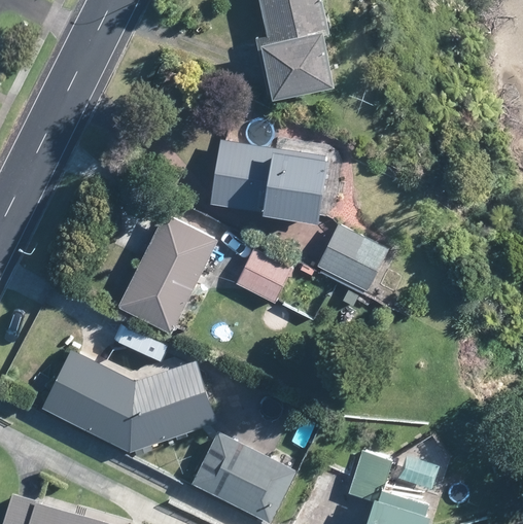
[(326,33),(322,16),(319,0),(259,0),(267,37),(256,39),(267,95),(268,101),(335,88),(324,33),(326,33)]
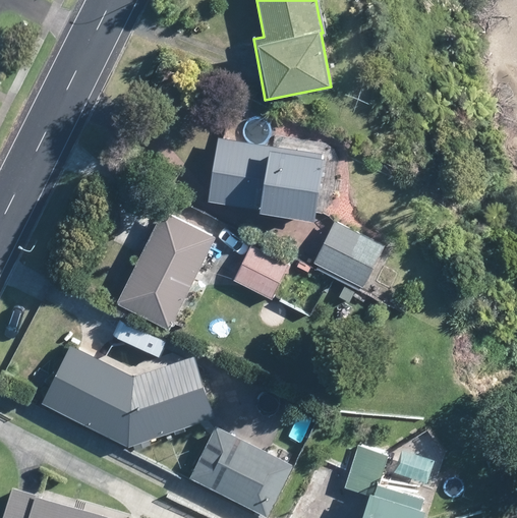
[(327,157),(271,149),(216,139),(207,203),(317,220),(318,214),(327,157)]
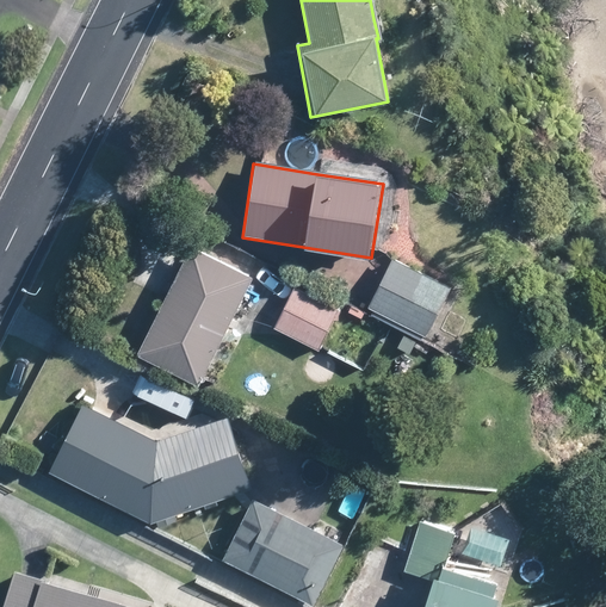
[(197,386),(201,381),(249,280),(189,251),(165,299),(136,355),(197,386)]
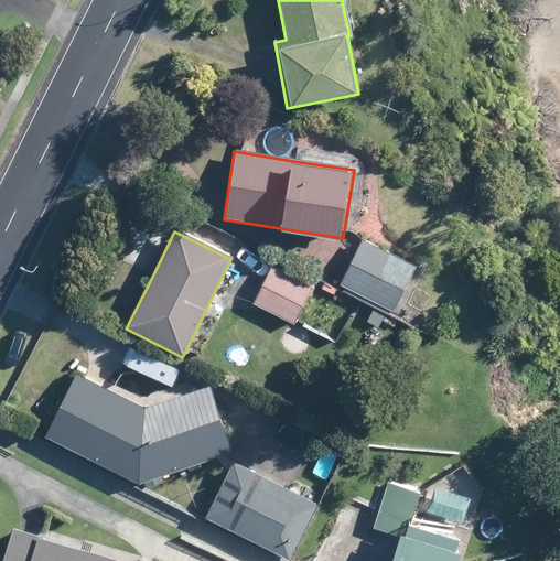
[(394,311),(415,268),(361,241),(342,282),(340,284),(394,311)]
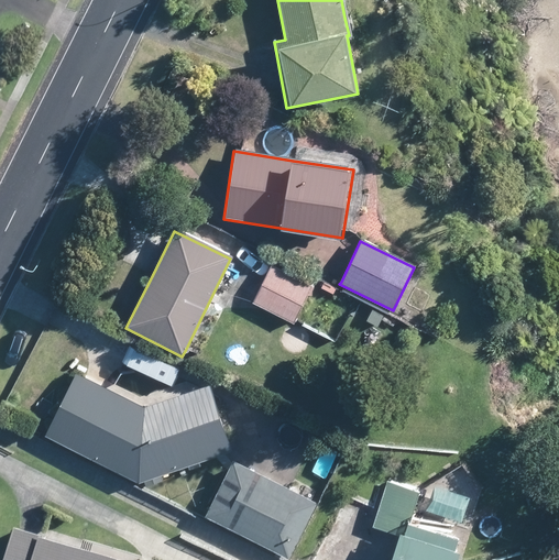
[(258,307),(292,325),(310,288),(270,266),(251,304),(258,307)]
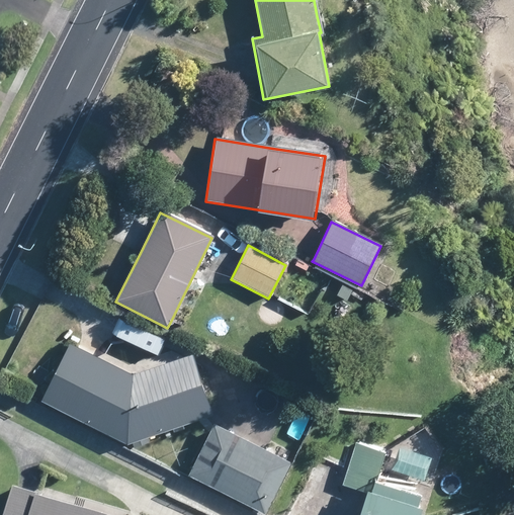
[(92,357),(76,349),(68,345),(41,402),(127,443),(131,443),(133,449),(147,444),(145,439),(193,422),(212,415),(192,356),(133,376),(119,370),(92,357)]
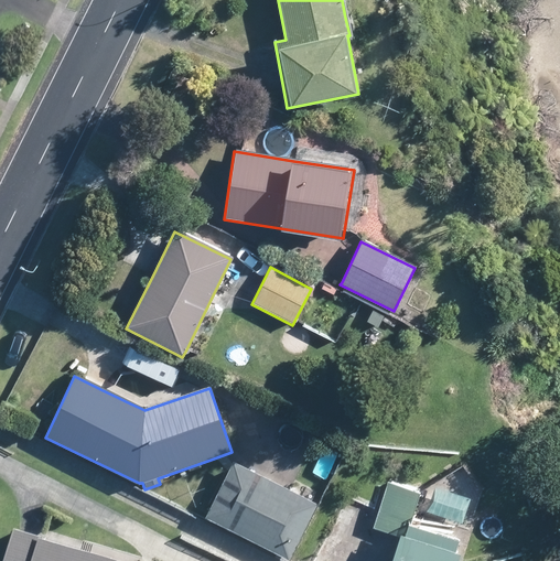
[(315,505),(288,491),(233,463),(226,475),(205,519),(288,560),(315,505)]
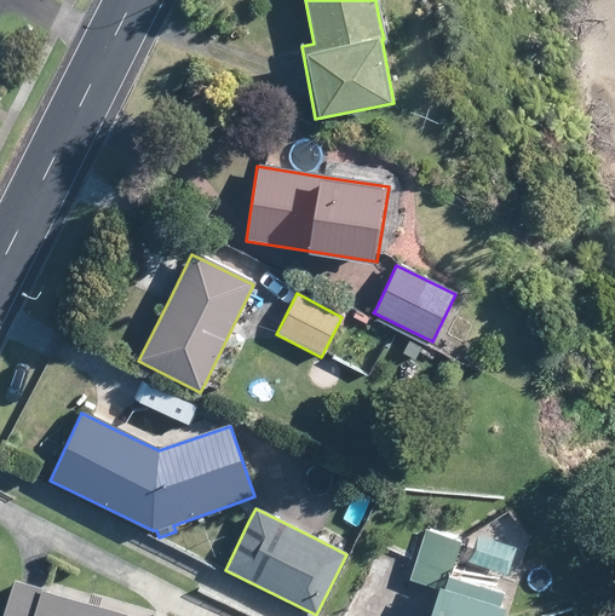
[(459,543),(443,537),(423,533),(421,539),(408,580),(438,591),(430,615),(503,615),(506,606),(500,604),(505,593),(449,575),(459,543)]
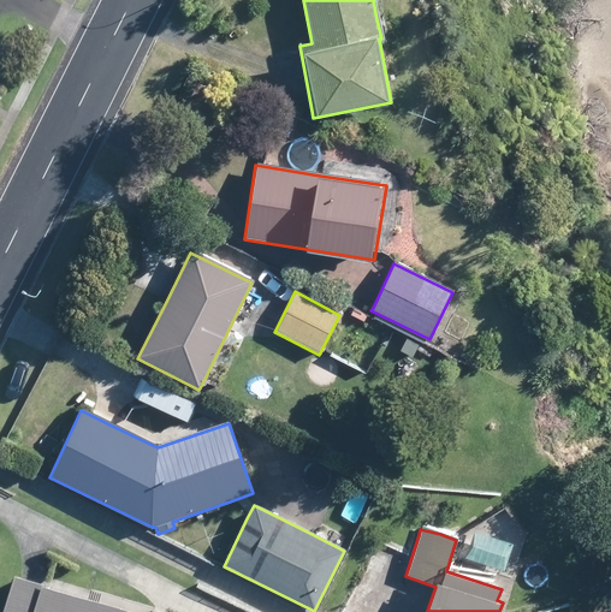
[(464,559),(499,571),(506,546),(473,534),(464,559)]
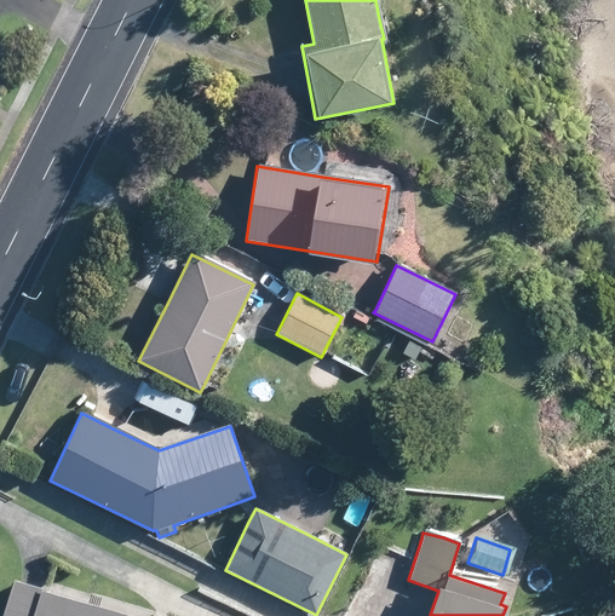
[(131,615),(17,583),(13,581),(3,615),(131,615)]
